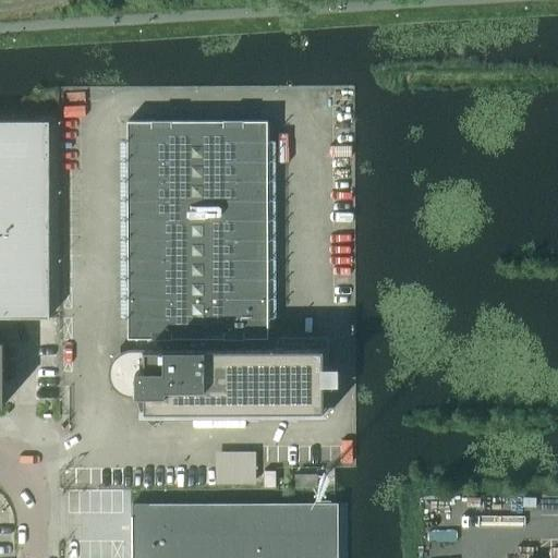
[(0,340),(0,317),(50,317),(49,121),(25,120),(0,120),(0,404),(4,405),(4,340),(0,340)]
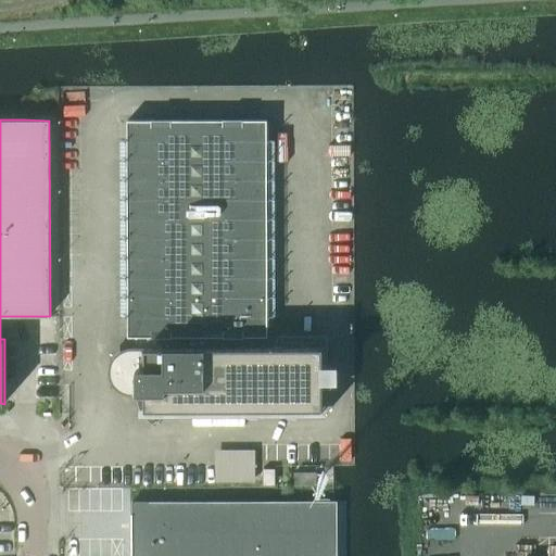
[(136,393),(144,393),(144,409),(164,409),(164,415),(323,415),(323,408),(323,348),(265,348),(265,337),(267,337),(267,121),(127,121),(128,337),(136,338),(136,351),(131,351),(128,351),(126,351),(123,353),(121,354),(117,356),(116,357),(115,358),(113,362),(112,363),(112,365),(111,367),(111,368),(110,370),(110,373),(111,375),(111,376),(111,378),(112,380),(112,381),(113,383),(114,384),(117,388),(118,389),(119,390),(122,391),(123,392),(127,393),(128,393),(130,394),(133,394),(134,393),(136,393)]
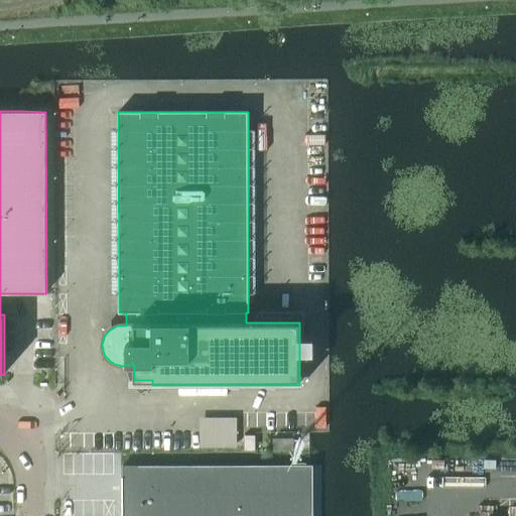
[(273,432),(273,453),(309,453),(309,432),(273,432)]
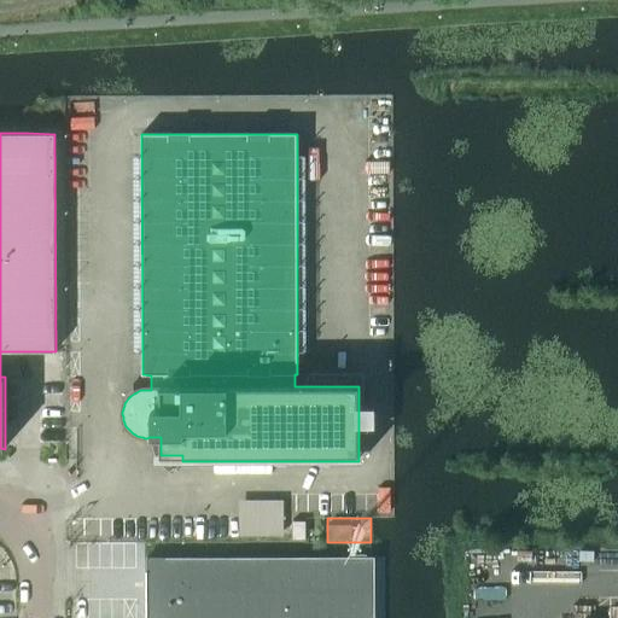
[(292,540),(305,540),(305,522),(292,522),(292,540)]
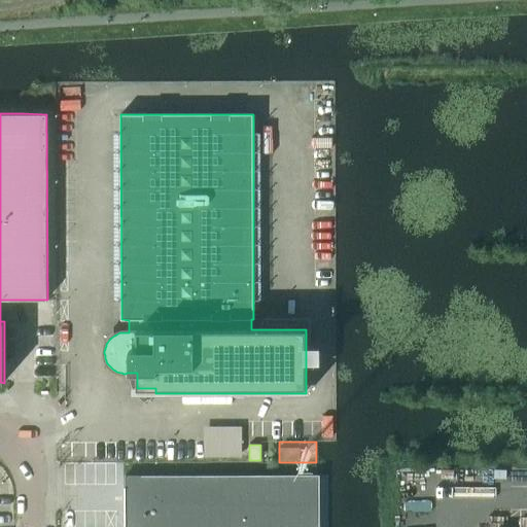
[(319,526),(320,475),(316,475),(126,475),(126,526),(319,526)]
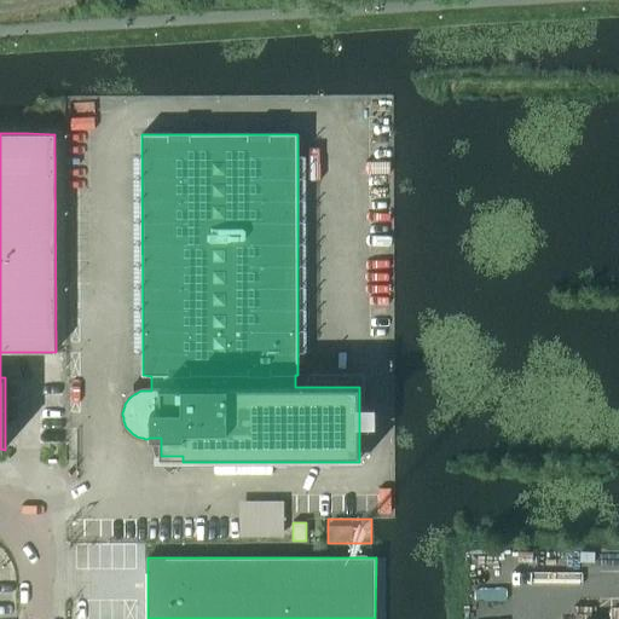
All buildings are outlined.
